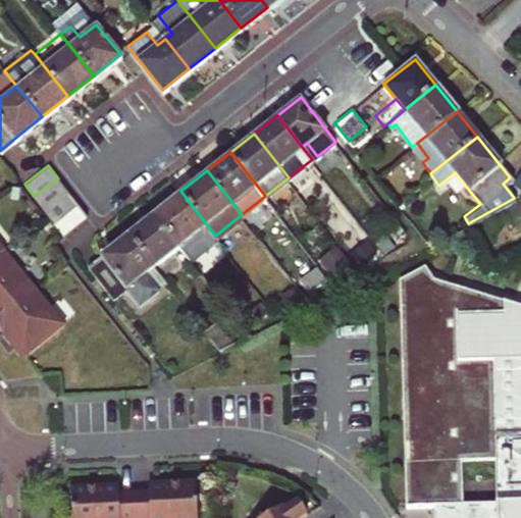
[(58,178),(34,196),(44,208),(67,190),(58,178)]
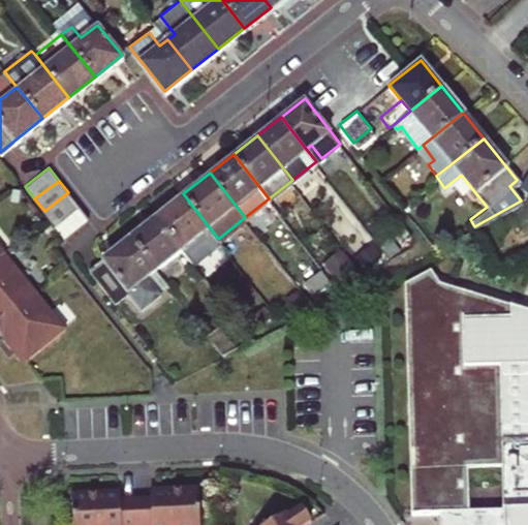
[(44,211),(54,223),(79,205),(68,192),(44,211)]
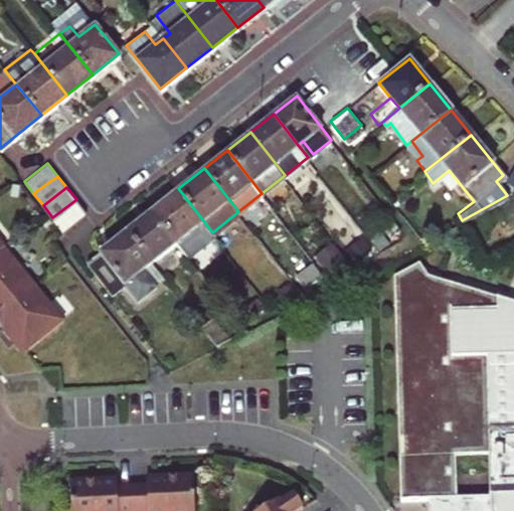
[(187,252),(207,237),(196,223),(202,219),(178,188),(153,208),(177,239),(187,252)]
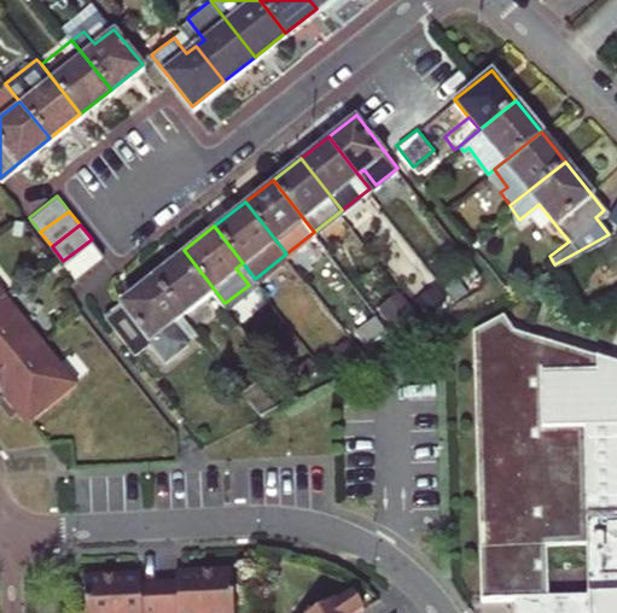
[(103,252),(92,239),(63,261),(74,275),(103,252)]
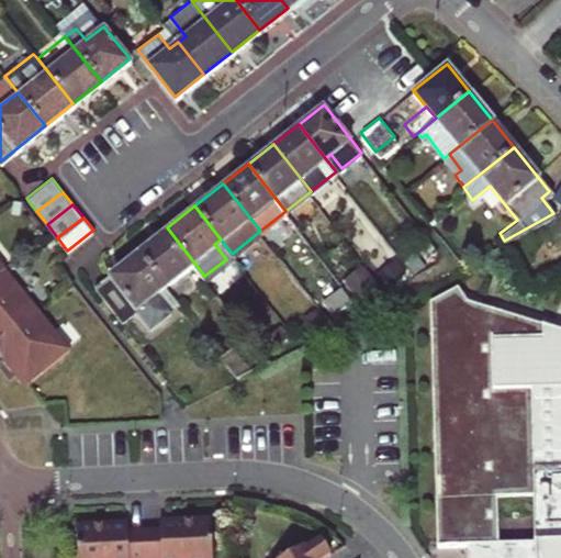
[(167,227),(138,250),(165,283),(193,261),(167,227)]
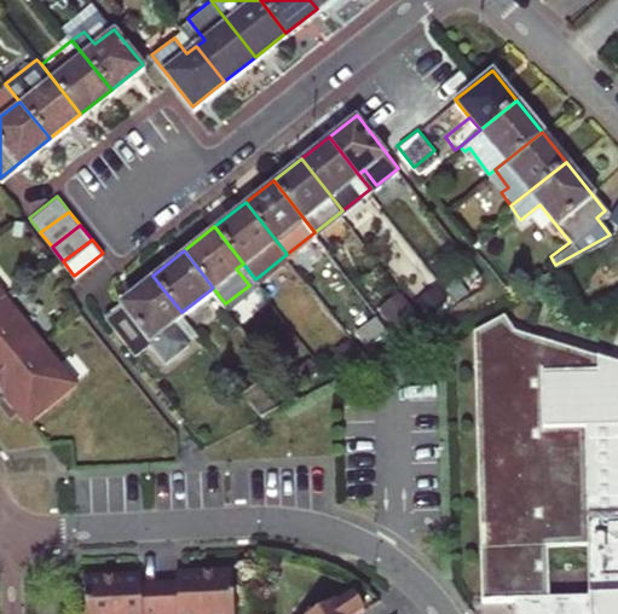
[(236,268),(249,285),(256,281),(255,279),(243,264),(236,268)]
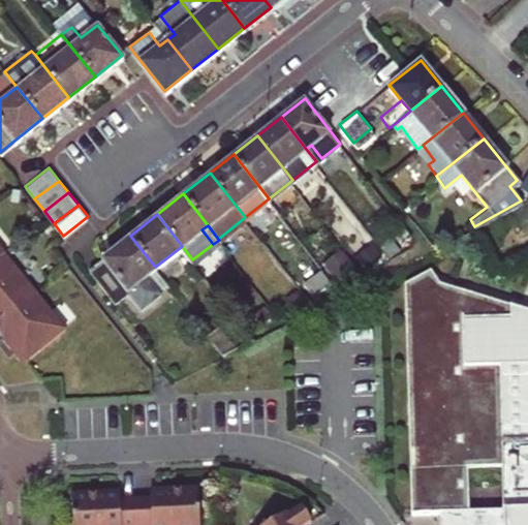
[(390,235),(380,242),(391,255),(399,248),(390,235)]
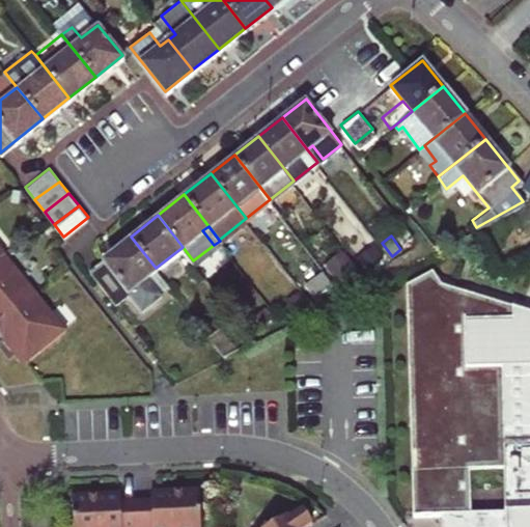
[(156,268),(131,237),(89,269),(114,300),(127,290),(140,308),(162,290),(148,274),(156,268)]
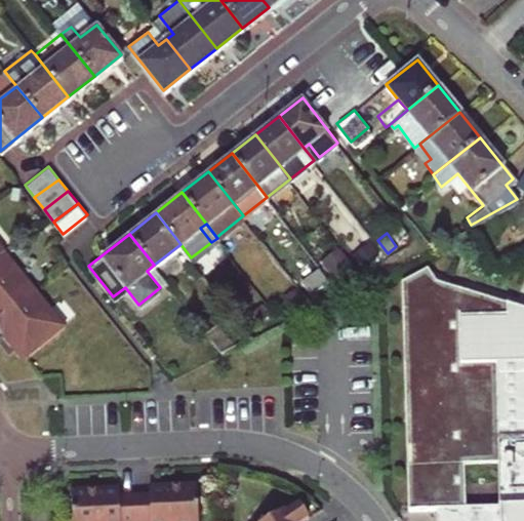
[(0,327),(10,341),(14,337),(27,354),(67,323),(0,236),(0,327)]
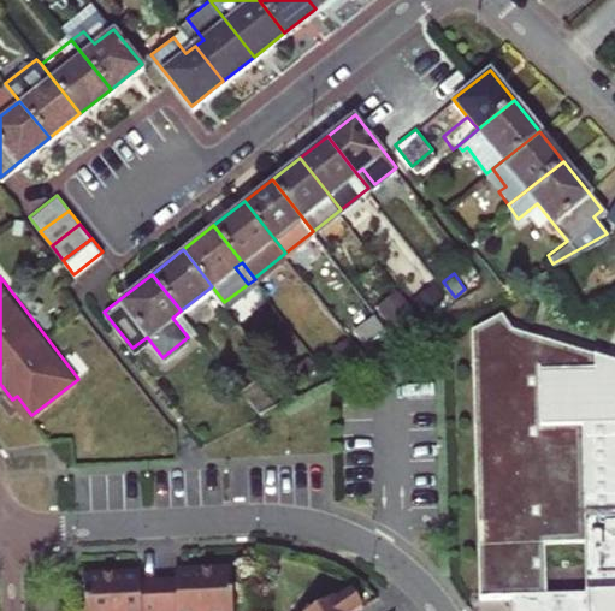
[(436,284),(408,297),(420,313),(447,300),(436,284)]
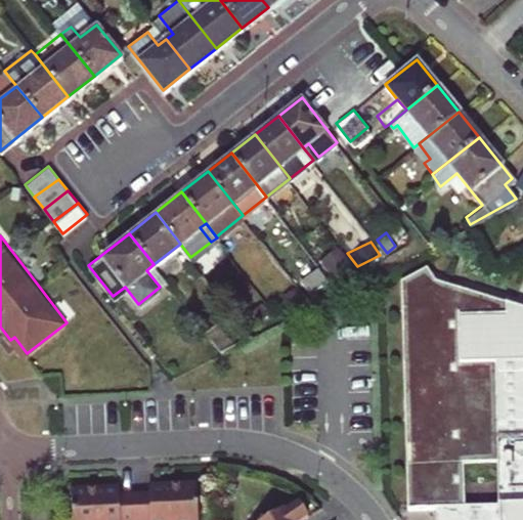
[(343,252),(328,263),(338,276),(353,265),(343,252)]
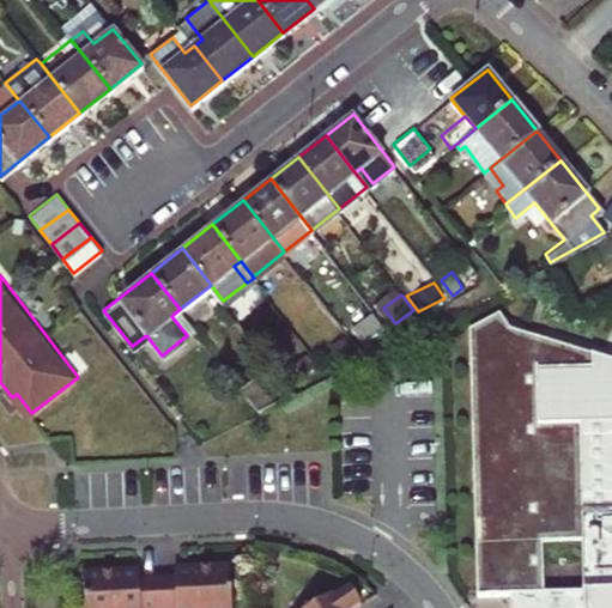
[(171,316),(187,335),(195,328),(180,309),(171,316)]
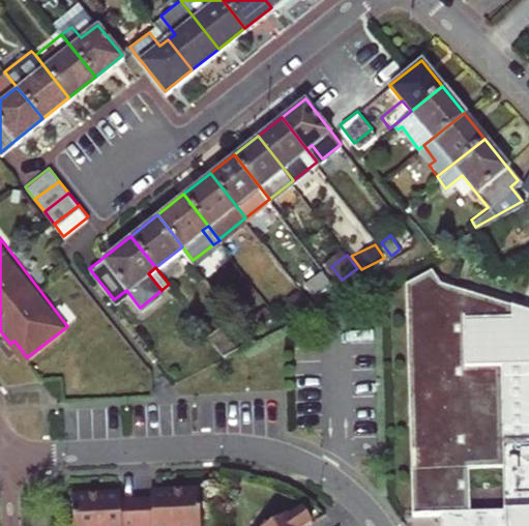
[(321,268),(302,281),(312,293),(330,281),(321,268)]
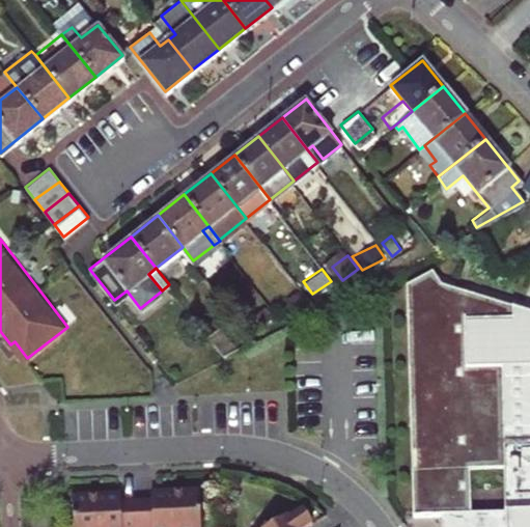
[(529,307),(439,283),(431,269),(406,282),(407,335),(413,335),(414,356),(408,356),(408,380),(414,380),(415,400),(409,400),(411,447),(417,447),(417,468),(411,468),(412,493),(418,493),(418,515),(451,512),(451,526),(529,526),(529,436),(510,437),(504,364),(529,361),(529,307)]
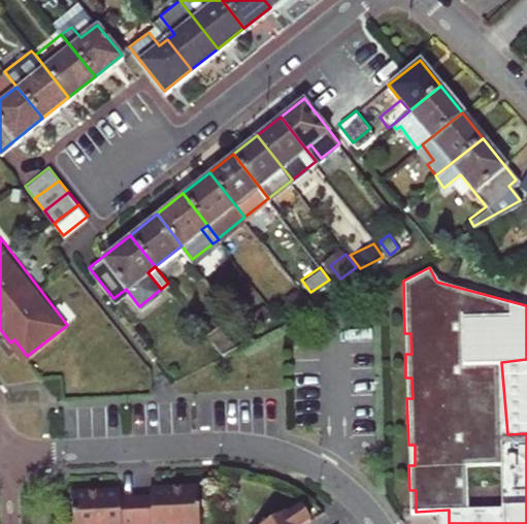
[(252,313),(259,321),(269,313),(263,304),(252,313)]
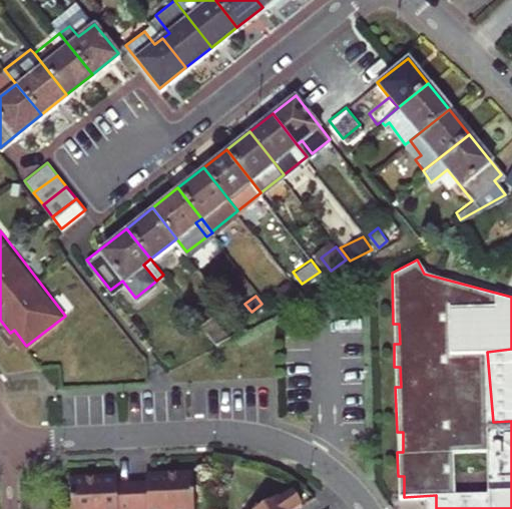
[(211,315),(200,322),(216,343),(229,336),(211,315)]
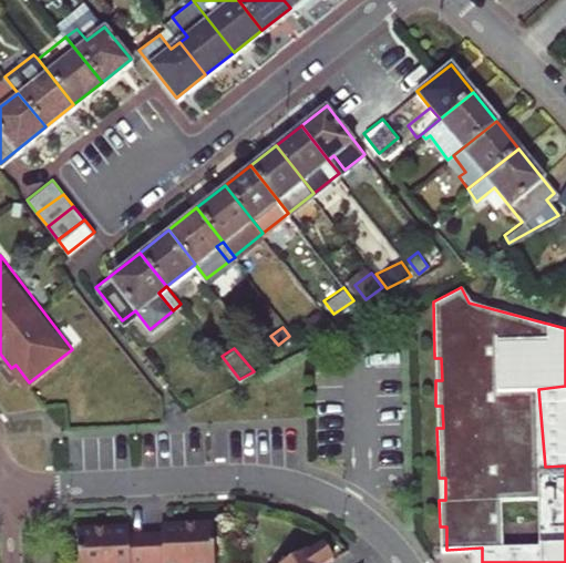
[(565,386),(538,389),(545,467),(565,466),(565,386)]
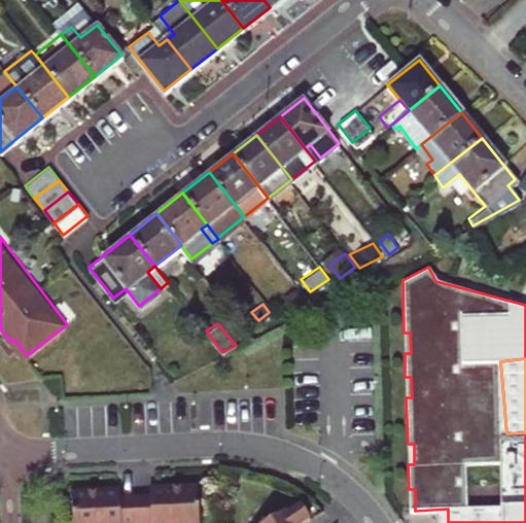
[(149,491),(134,492),(136,522),(184,522),(183,483),(149,484),(149,491)]
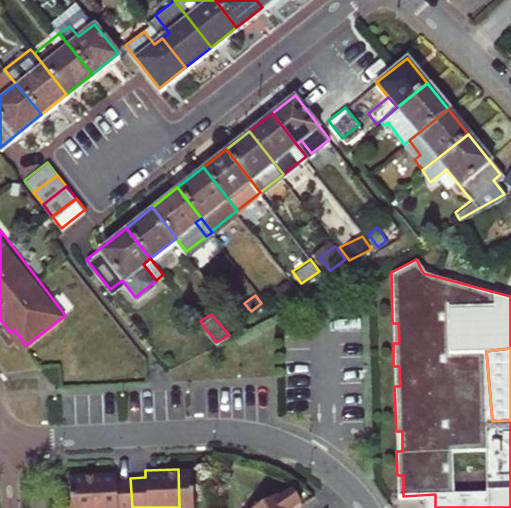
[(132,507),(130,478),(116,479),(115,472),(83,474),(84,507),(132,507)]
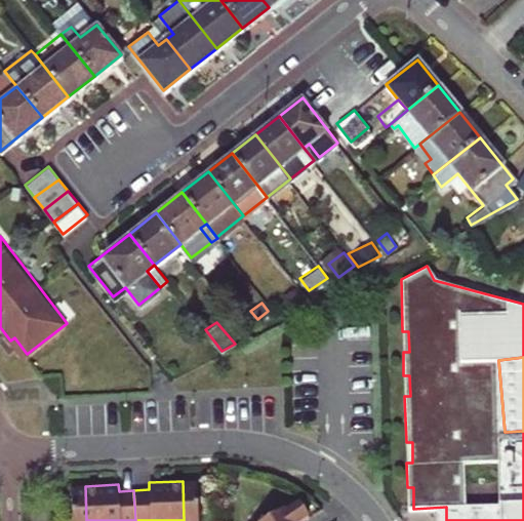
[(266,520),(300,520),(308,517),(299,502),(266,520)]
